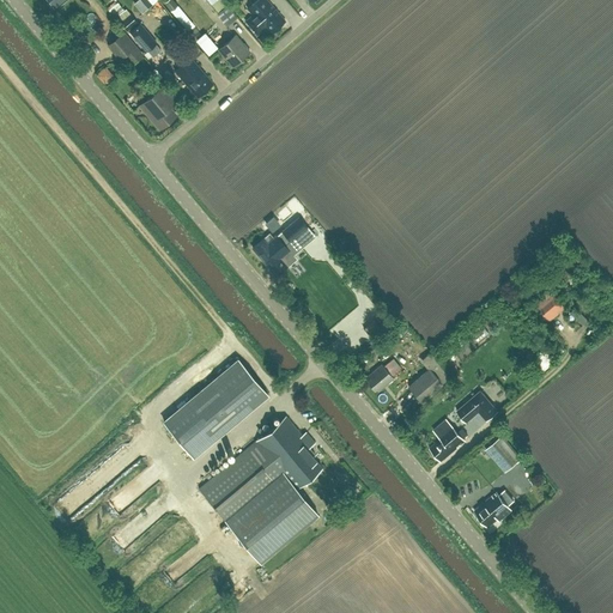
[(176,6),(171,0),(165,0),(163,2),(170,11),(176,6)]
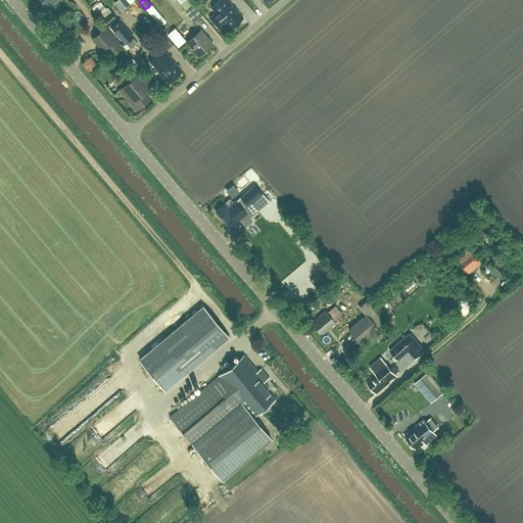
[(187,0),(176,0),(186,11),(192,6),(188,0),(187,0)]
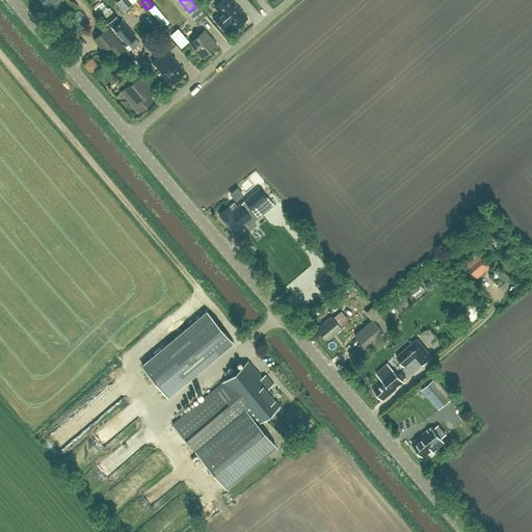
[(219,12),(214,18),(222,29),(229,24),(234,29),(247,18),(235,4),(232,0),(222,0),(215,6),(219,12)]
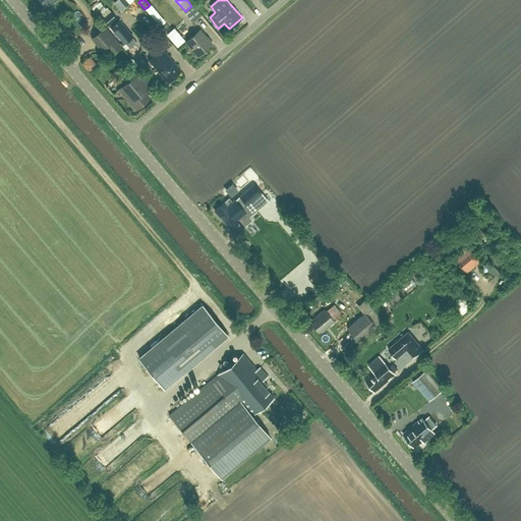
[(103,12),(106,8),(100,2),(96,7),(103,12)]
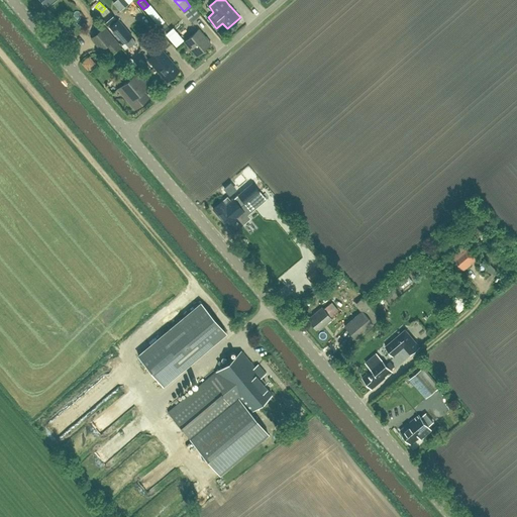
[(184,11),(183,12),(191,20),(198,15),(190,6),(184,11)]
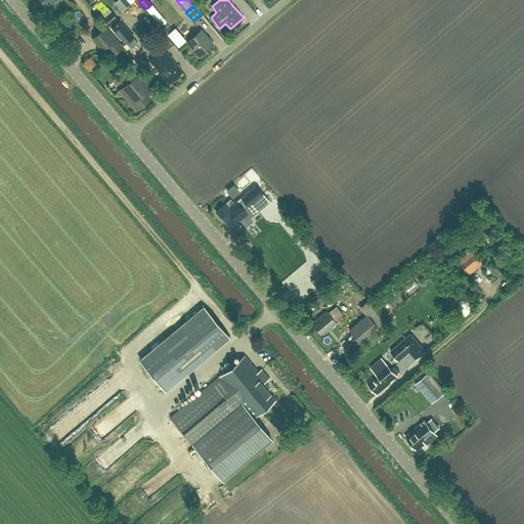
[(107,27),(117,19),(111,12),(101,19),(107,27)]
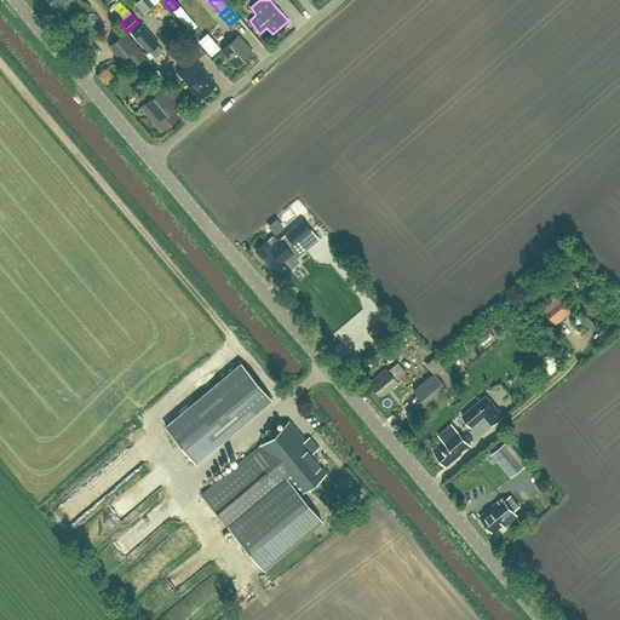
[(158,42),(141,23),(131,32),(148,51),(158,42)]
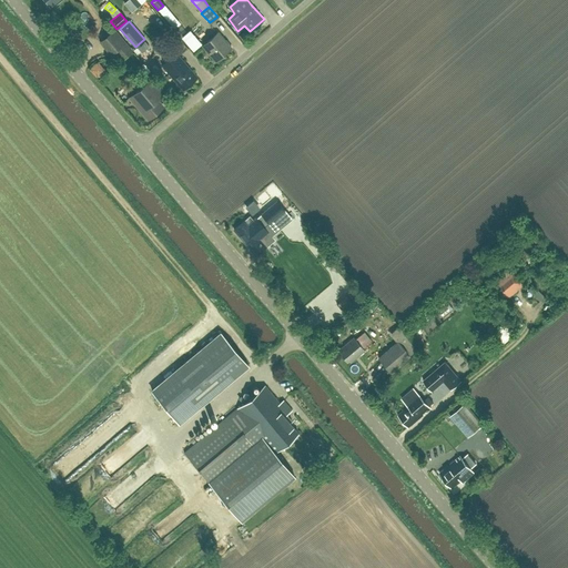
[(131,50),(113,29),(101,40),(111,53),(115,49),(123,58),(131,50)]
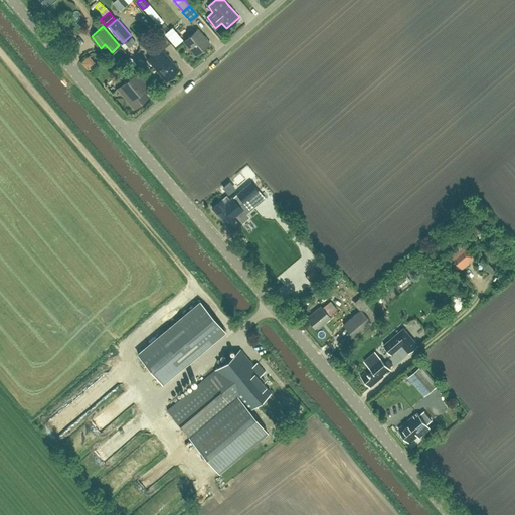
[(195,55),(209,44),(196,30),(183,41),(195,55)]
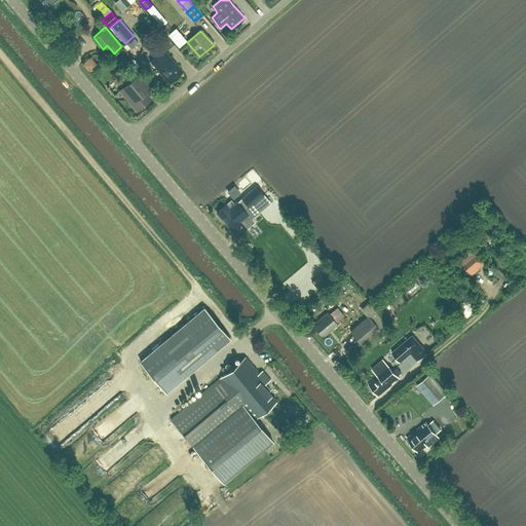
[(183,71),(163,49),(149,61),(168,83),(183,71)]
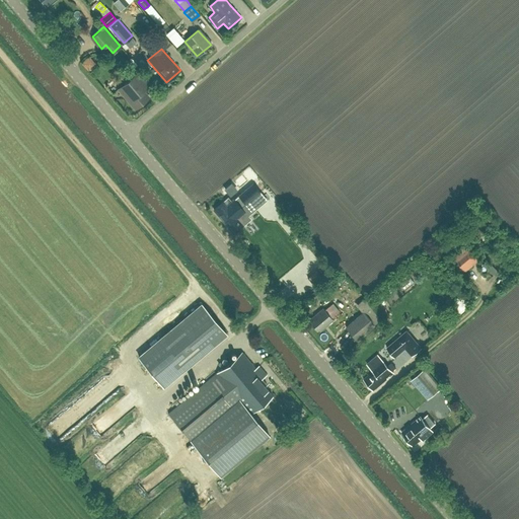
[(138,72),(124,83),(118,89),(135,108),(149,97),(143,90),(149,85),(138,72)]
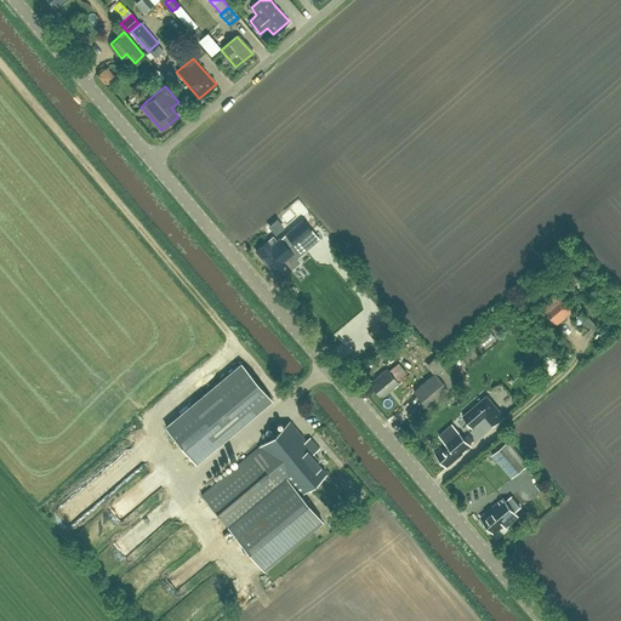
[(272,269),(292,252),(286,245),(291,240),(295,244),(312,231),(303,220),(277,241),(273,235),(256,250),(272,269)]
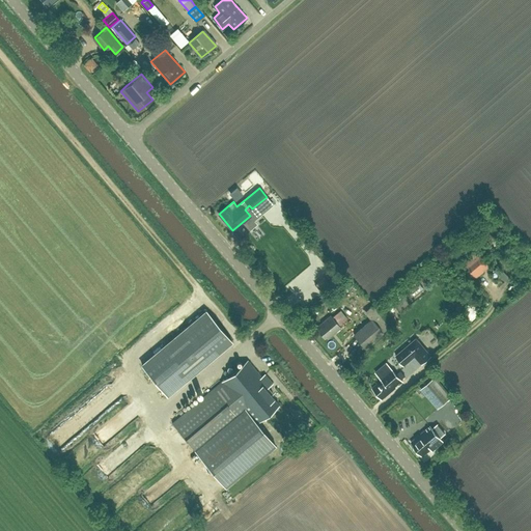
[(495,239),(488,232),(482,238),(490,245),(495,239)]
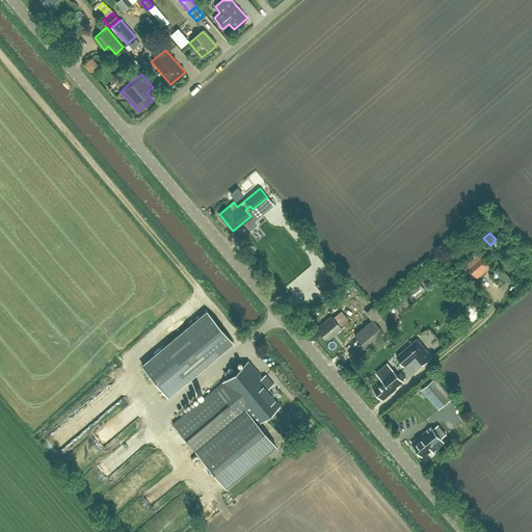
[(481,253),(479,254),(478,255),(475,253),(472,256),(473,258),(467,264),(478,277),(485,271),(484,270),(491,265),(481,253)]
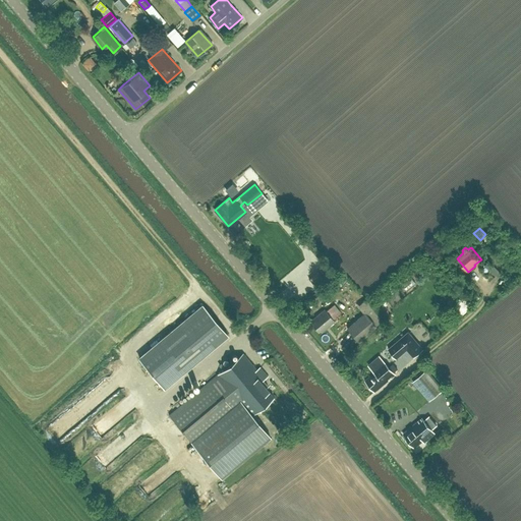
[(330,273),(325,267),(305,283),(310,289),(330,273)]
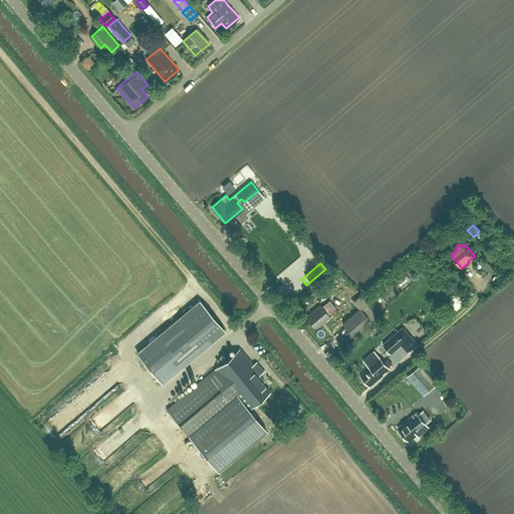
[(348,296),(353,304),(364,297),(358,289),(348,296)]
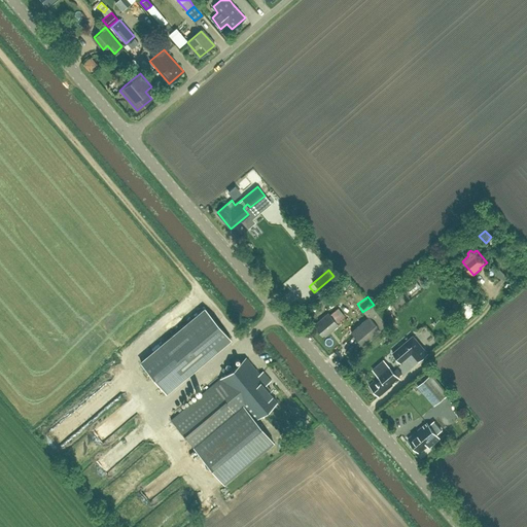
[(339,306),(331,310),(338,320),(346,315),(339,306)]
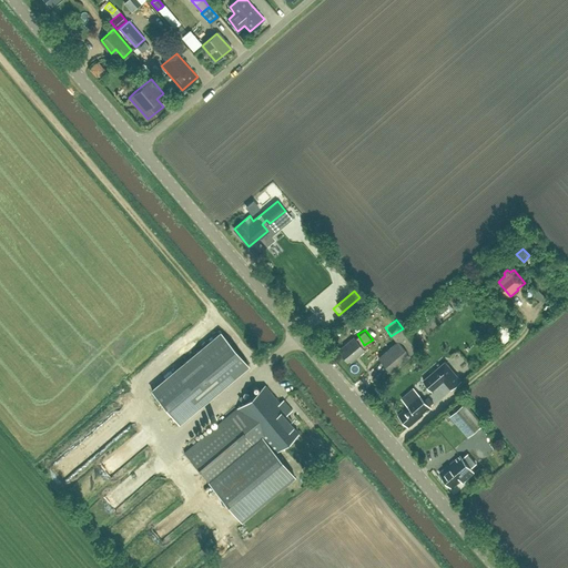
[(220,331),(151,389),(180,424),(249,365),(220,331)]
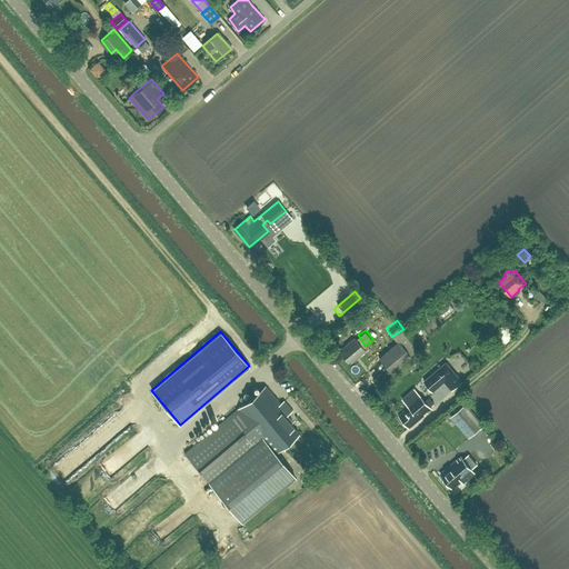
[(340,352),(348,361),(349,360),(351,362),(366,351),(356,337),(339,349),(341,351),(340,352)]
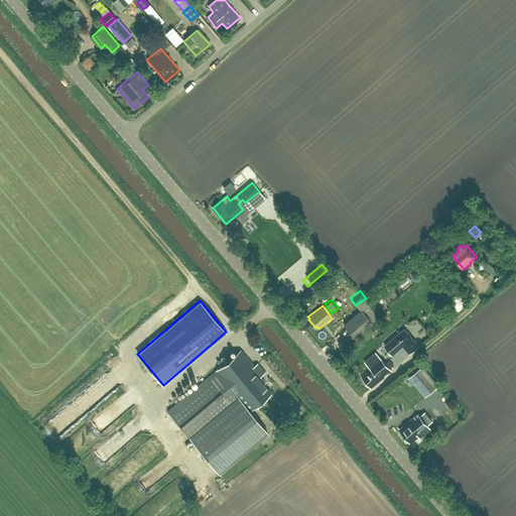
[(362,309),(344,326),(355,338),(373,323),(362,309)]
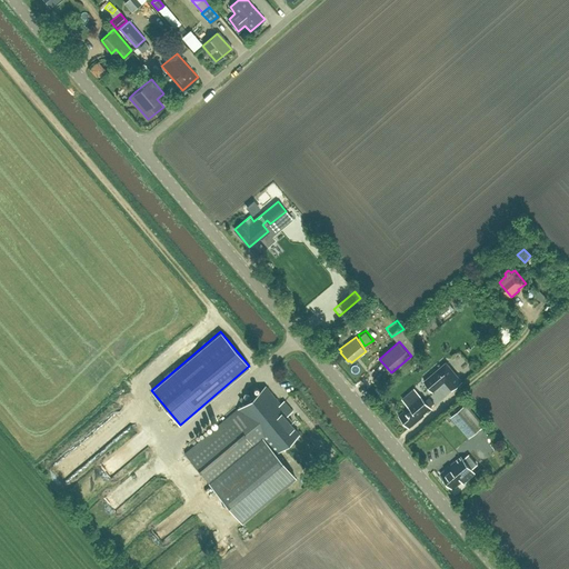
[(446,362),(423,381),(432,391),(445,381),(451,389),(462,381),(446,362)]
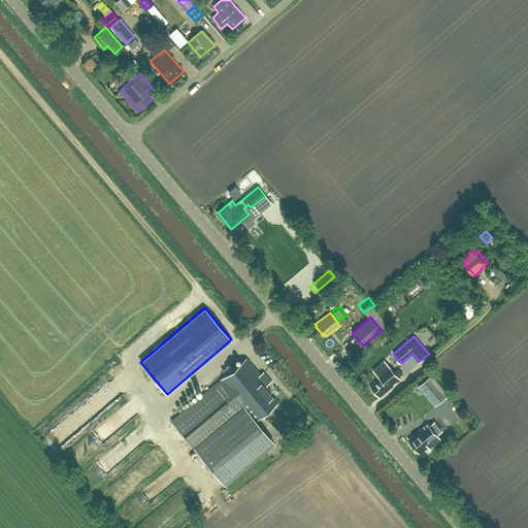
[(170,421),(218,475),(266,434),(255,420),(276,402),(269,393),(271,391),(266,385),(271,381),(263,371),(260,374),(246,358),(170,421)]
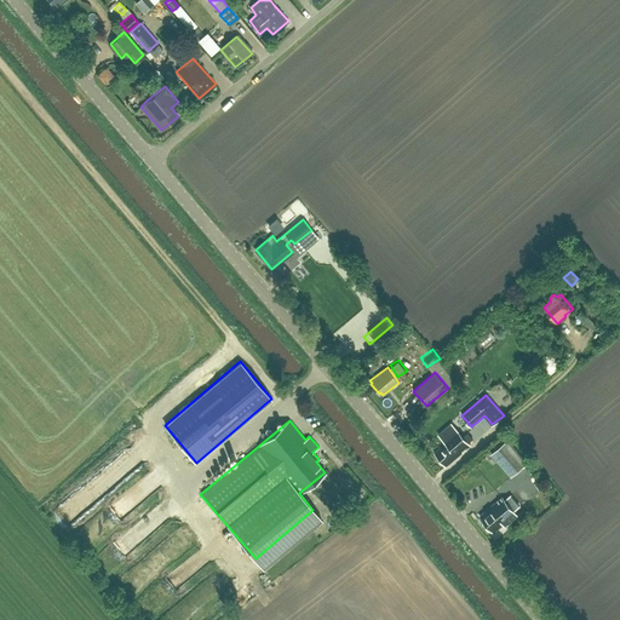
[(446,443),(434,453),(446,466),(463,452),(461,451),(464,448),(465,449),(470,445),(457,430),(443,441),(446,443)]
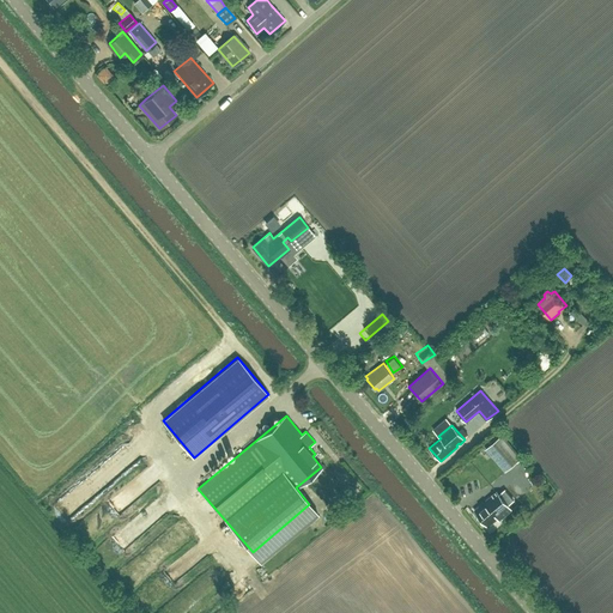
[(501,436),(486,448),(505,472),(520,459),(501,436)]
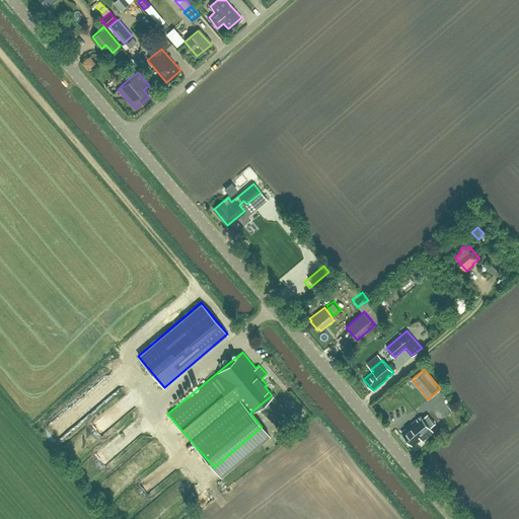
[(461,422),(465,418),(457,409),(452,413),(461,422)]
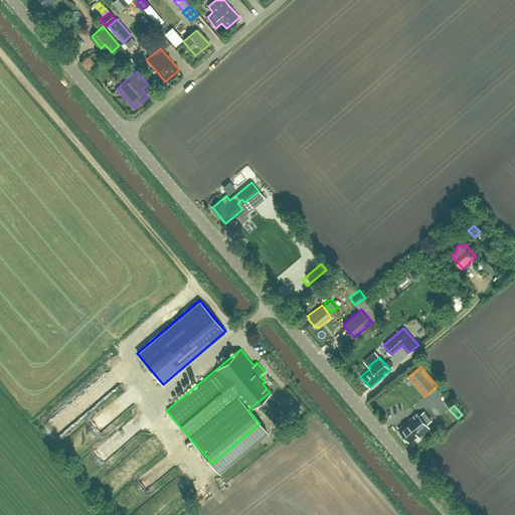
[(420,413),(430,418),(433,413),(423,408),(420,413)]
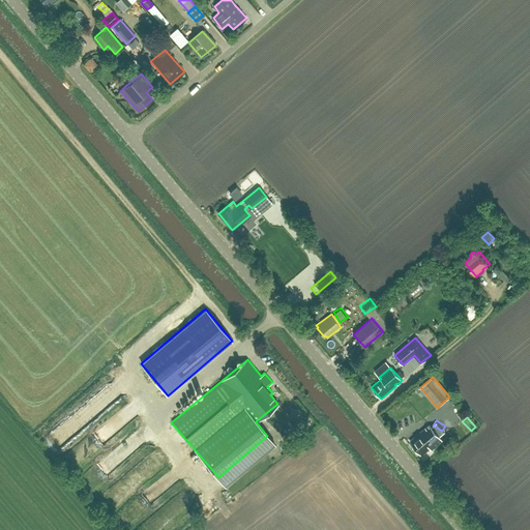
[(410,441),(422,455),(431,448),(432,449),(442,440),(430,425),(410,441)]
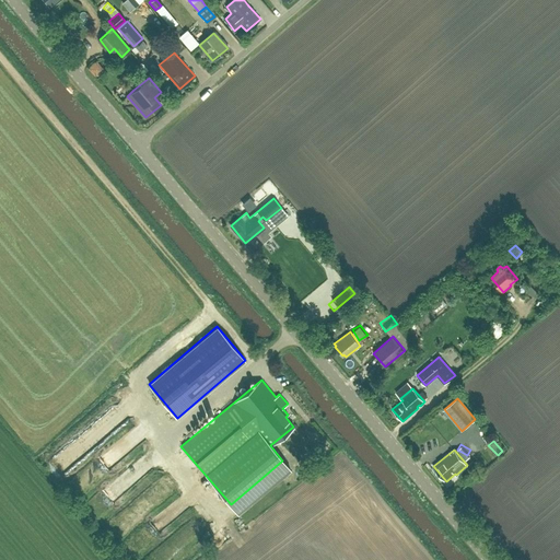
[(141,478),(154,465),(150,461),(137,474),(141,478)]
